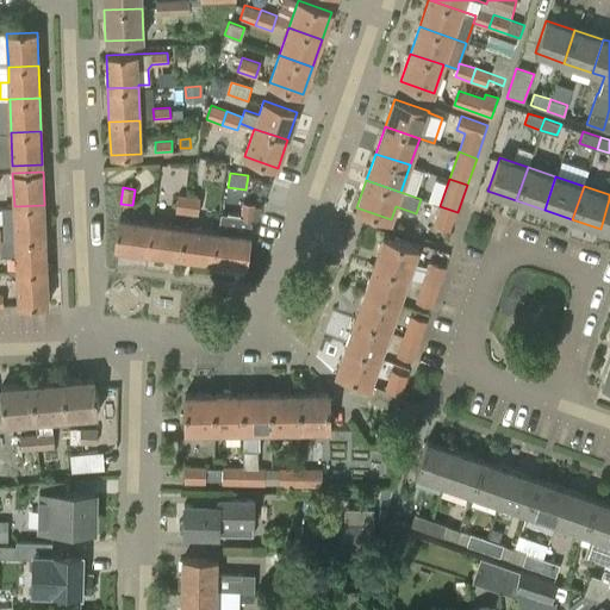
[(174,211),(186,213),(188,197),(176,194),(174,211)]
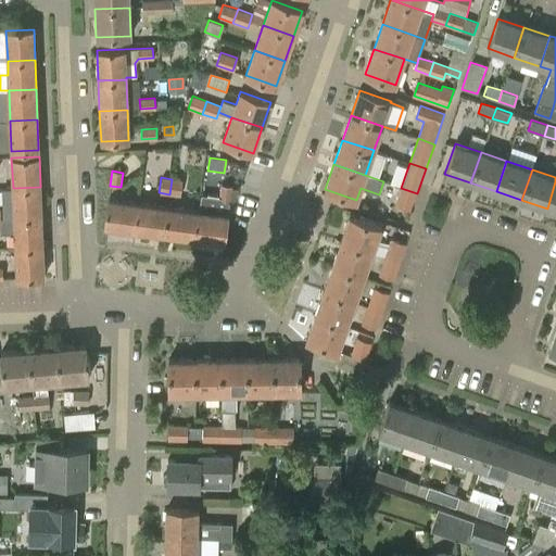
[(182,180),(172,179),(169,194),(180,196),(182,180)]
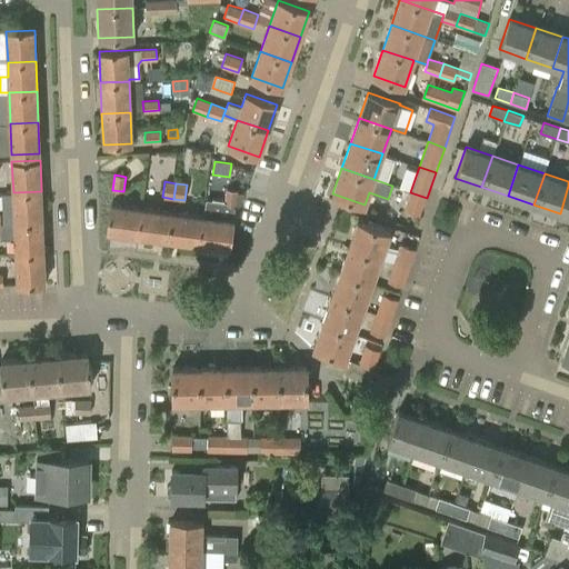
[(236,207),(238,191),(227,190),(225,202),(225,206),(236,207)]
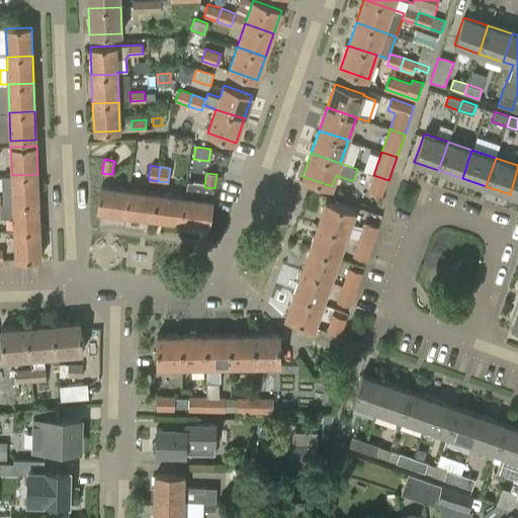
[(12,175),(2,175),(3,203),(37,201),(38,201),(37,174),(12,175)]
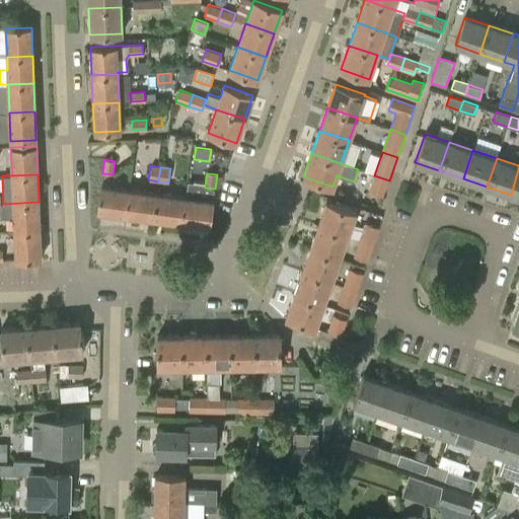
[(389,180),(374,175),(369,192),(384,197),(389,180)]
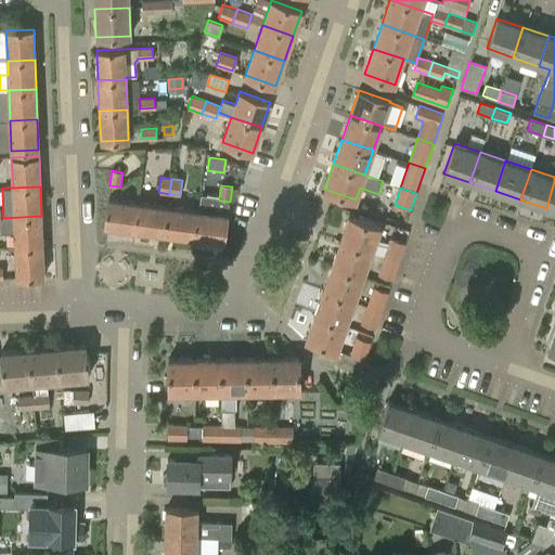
[(197,211),(194,237),(224,242),(230,202),(219,201),(219,197),(201,194),(198,211),(197,211)]
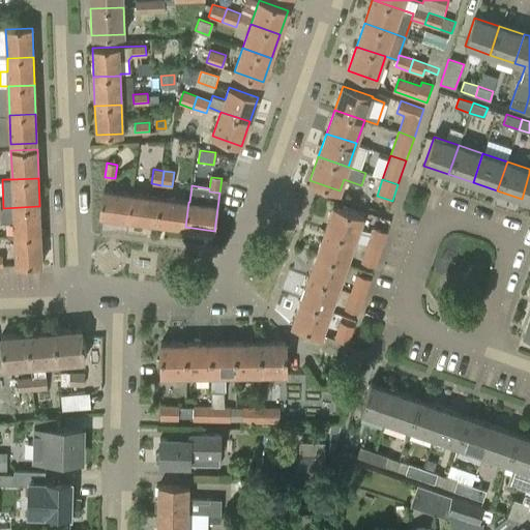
[(99,215),(128,219),(131,194),(102,189),(99,215)]
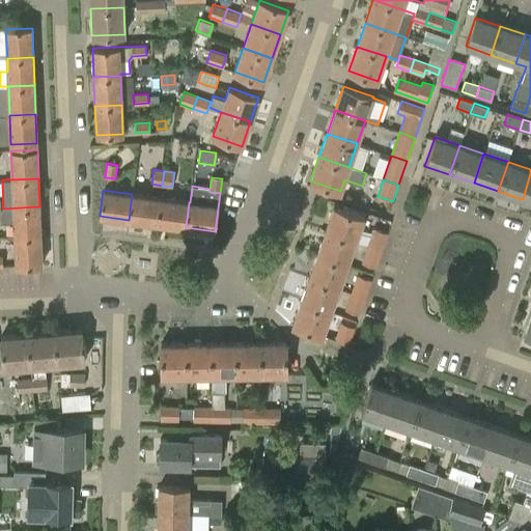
[(161,198),(132,194),(129,220),(157,223),(161,198)]
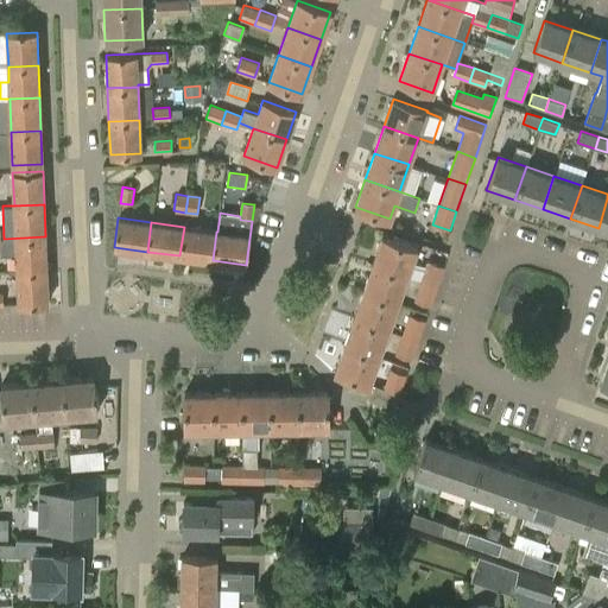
[(216,232),(184,227),(179,255),(213,260),(216,232)]
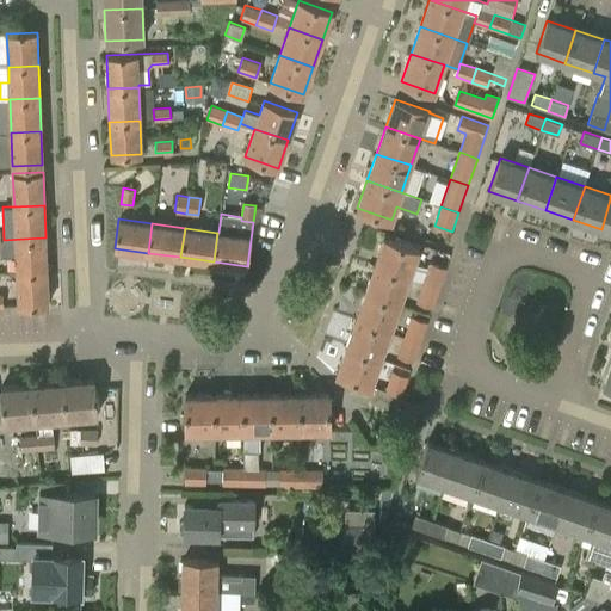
[(47,271),(45,238),(44,238),(4,240),(0,239),(0,251),(0,252),(0,255),(17,255),(17,270),(17,272),(47,271)]
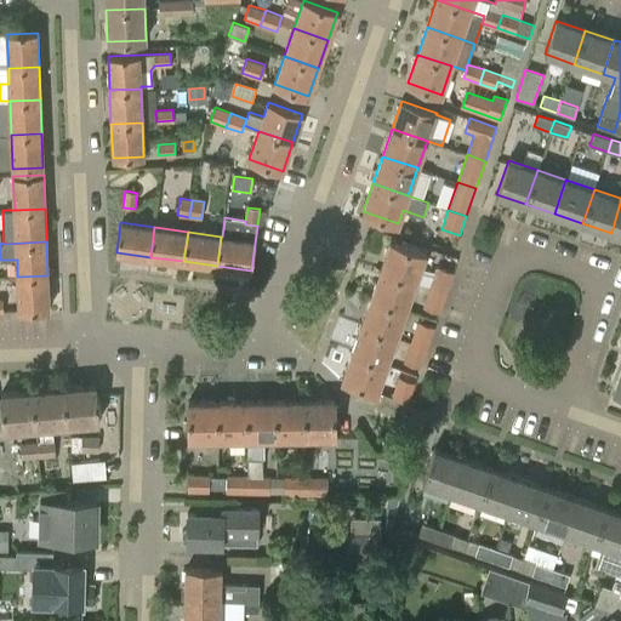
[(391,241),(381,271),(397,275),(416,283),(429,288),(434,272),(421,268),(426,254),(391,241)]
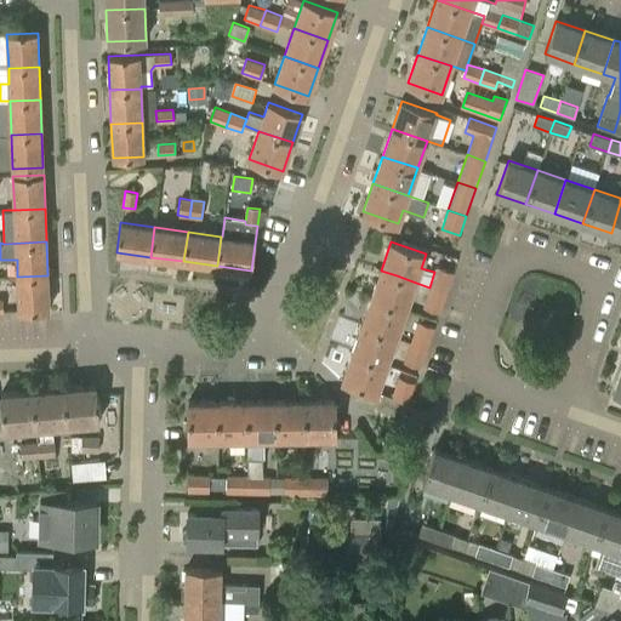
[(434,272),(429,288),(446,294),(454,273),(437,267),(434,272)]
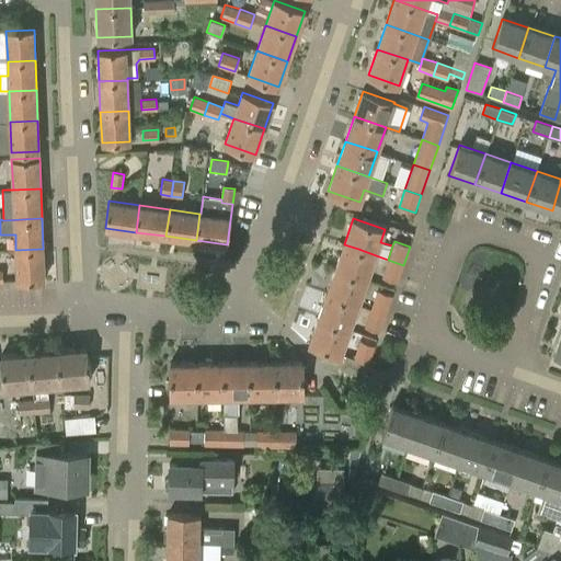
[(358,249),(344,244),(335,268),(367,279),(376,255),(358,249)]
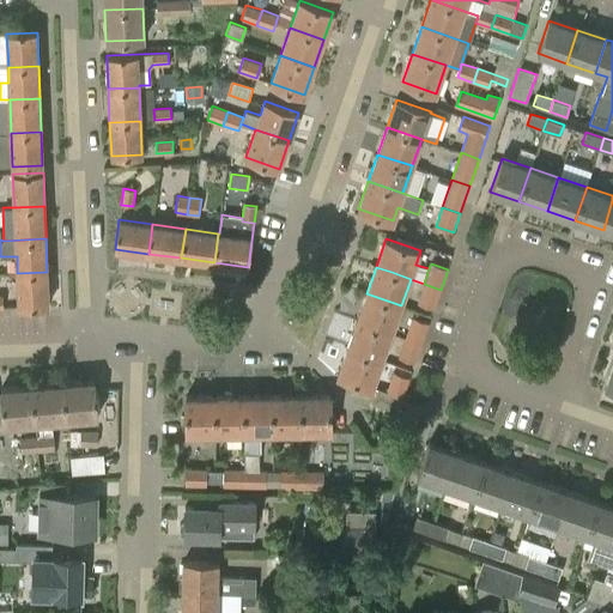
[(47,272),(17,273),(18,307),(49,305),(47,272)]
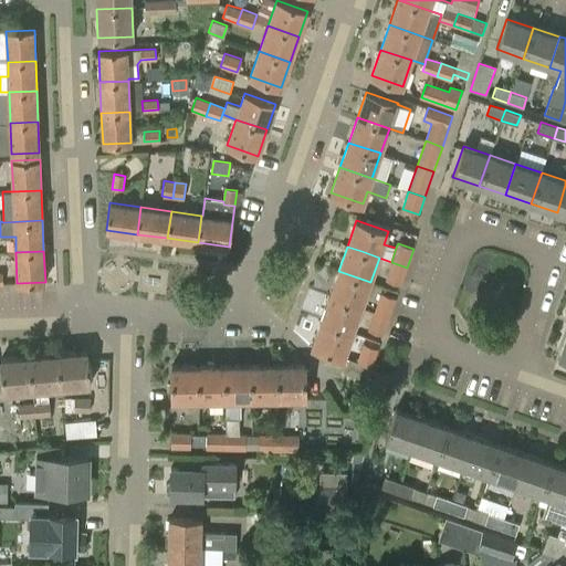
[(407,268),(391,262),(385,281),(400,286),(407,268)]
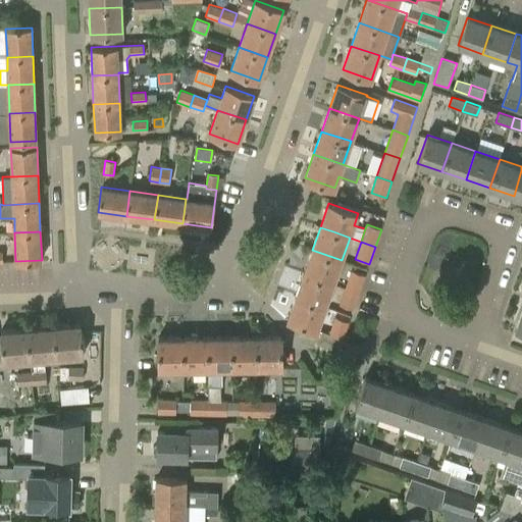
[(342,260),(312,250),(304,273),(333,283),(335,278),(342,260)]
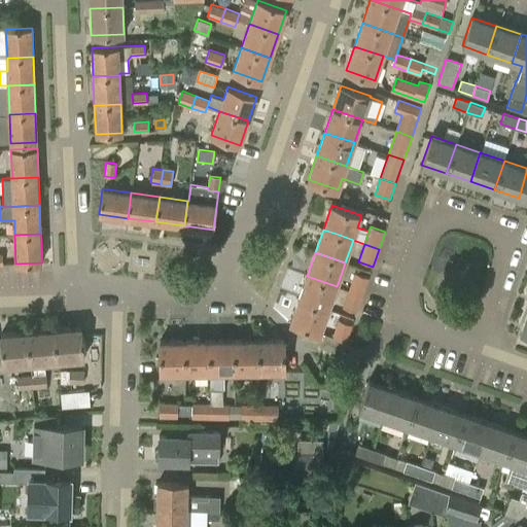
[(354,273),(348,290),(362,295),(369,278),(354,273)]
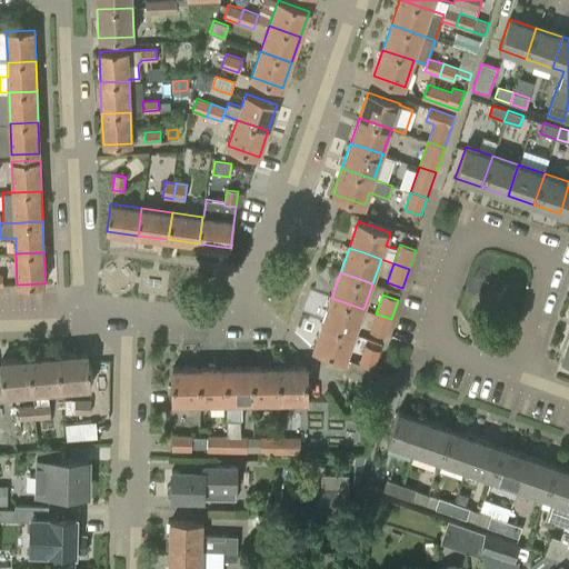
[(363,309),(331,298),(330,303),(323,323),(355,335),(363,309)]
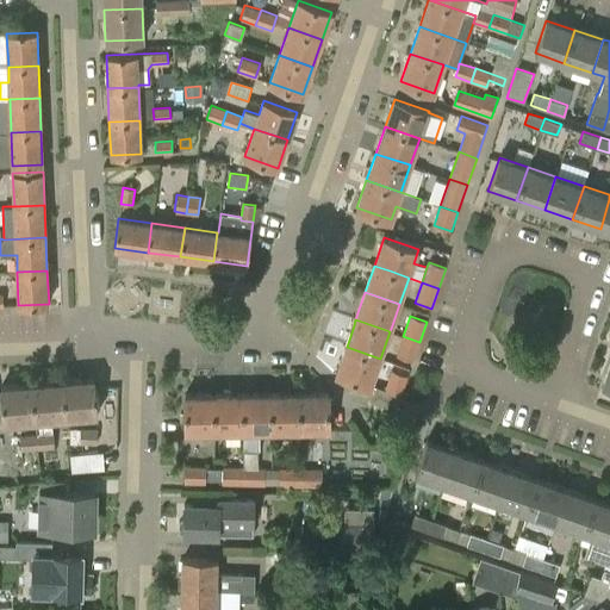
[(419,342),(403,336),(396,356),(412,362),(419,342)]
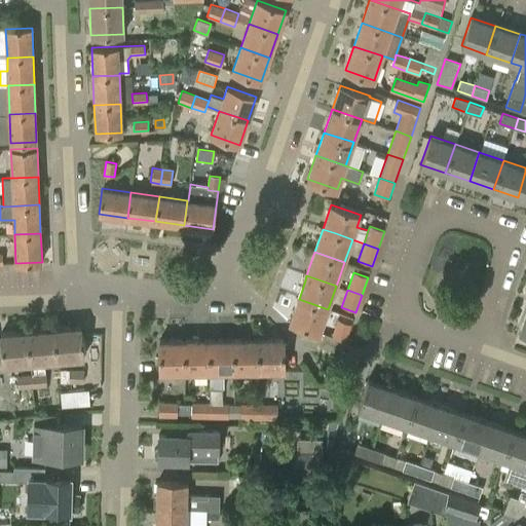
[(328,309),(299,299),(290,323),(320,333),(328,309)]
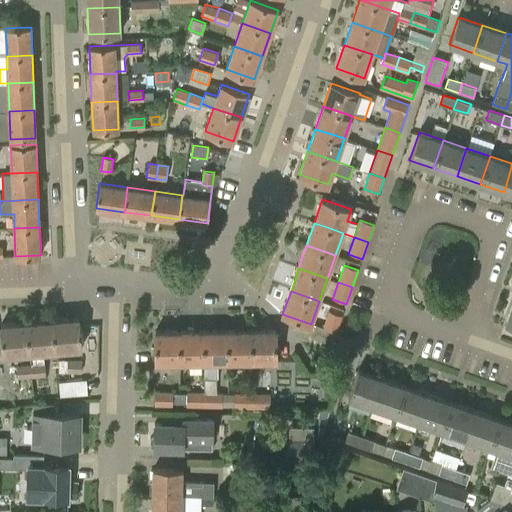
[(332,345),(335,337),(342,316),(329,312),(323,328),(316,326),(312,337),(332,345)]
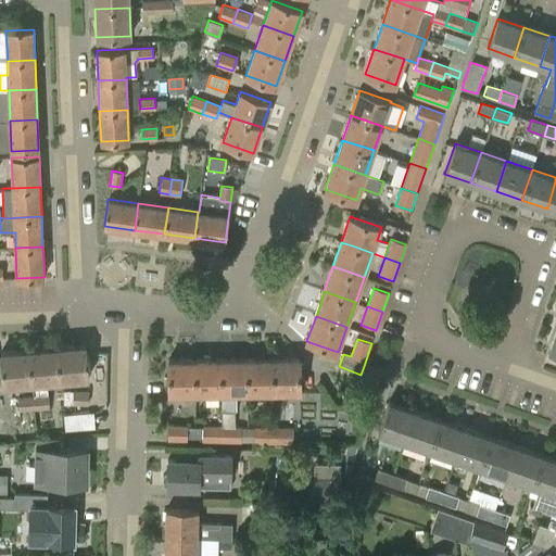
[(85,345),(57,348),(60,380),(88,378),(86,351),(85,345)]
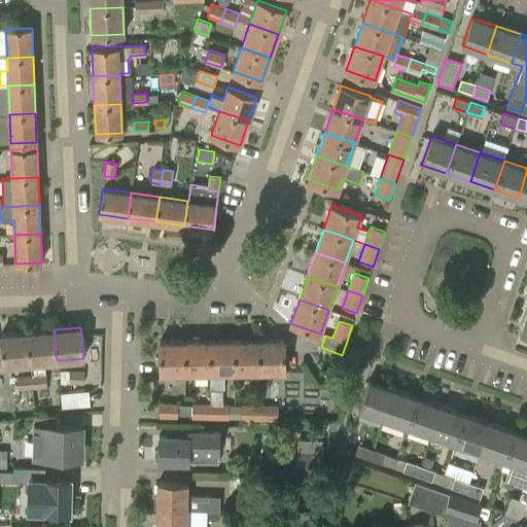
[(54,329),(28,331),(30,362),(57,360),(54,329)]
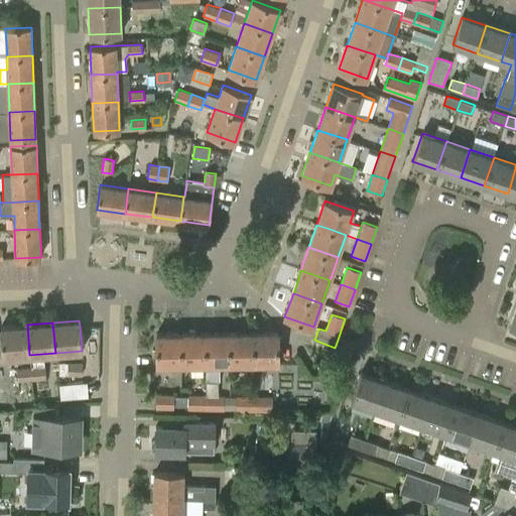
[(3,358),(29,355),(27,325),(1,328),(3,356),(3,358)]
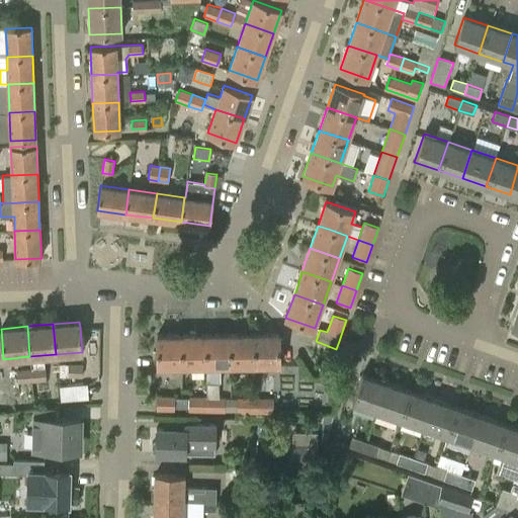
[(255,334),(231,335),(231,366),(255,365),(255,334)]
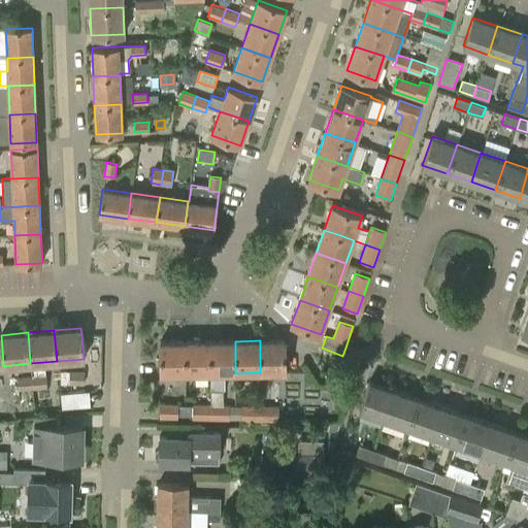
[(260,340),(260,372),(285,372),(285,340),(260,340)]
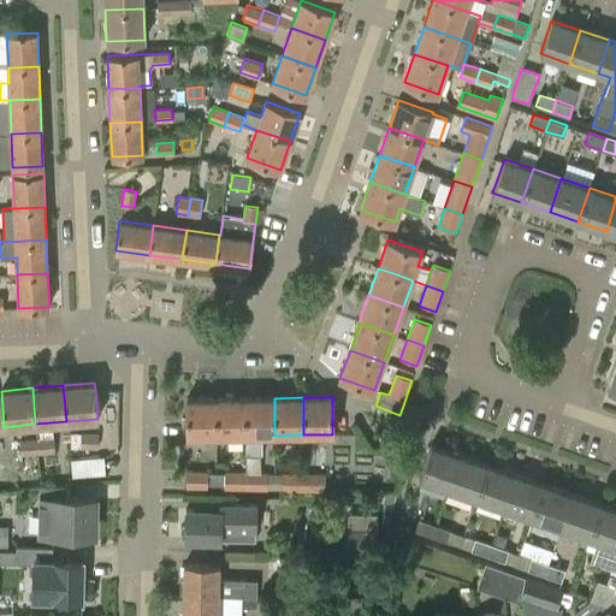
[(187,436),(217,436),(215,398),(187,400),(187,436)]
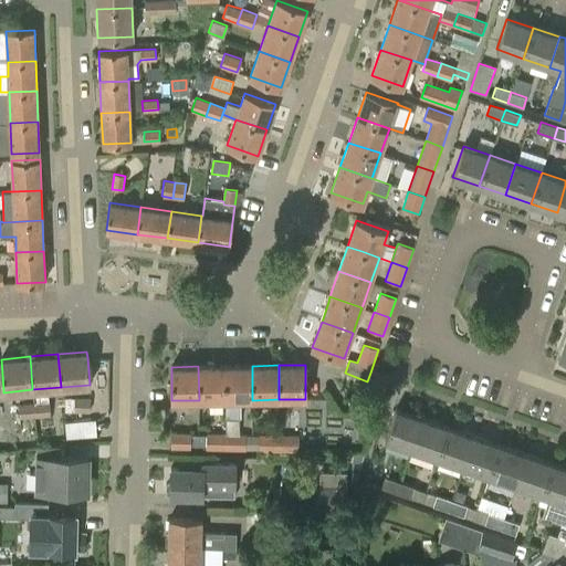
[(224,366),(198,366),(199,400),(226,400),(224,366)]
